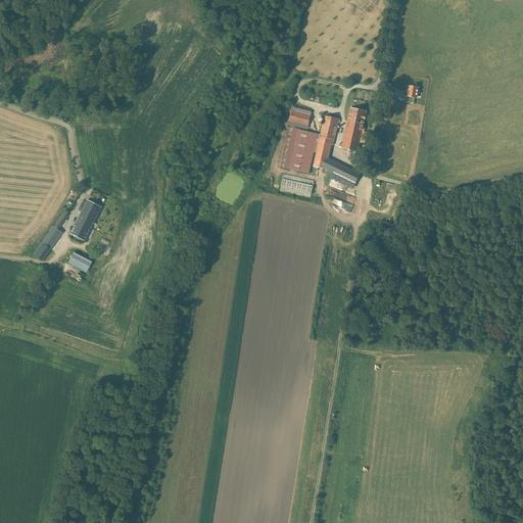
[(419,88),(409,87),(408,96),(415,97),(417,98),(419,88)]
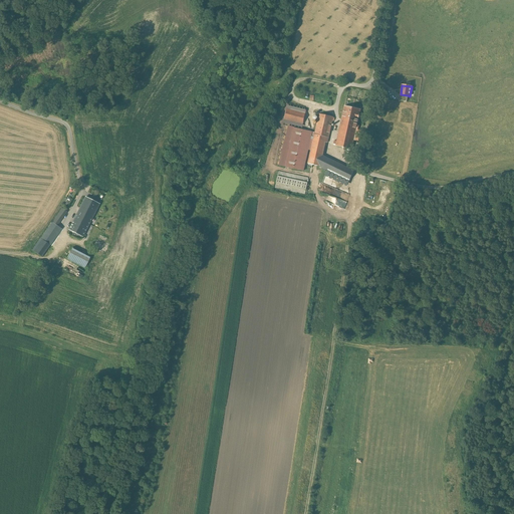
[(360,109),(345,105),(341,122),(356,125),(360,109)]
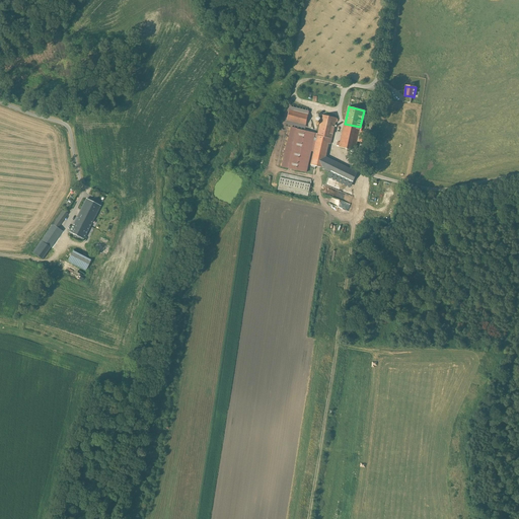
[(308,114),(289,109),(286,121),(306,126),(308,114)]
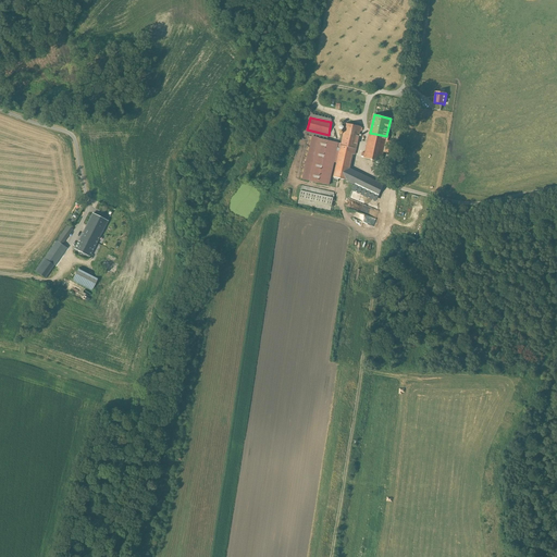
[(361,126),(346,123),(342,144),(339,151),(353,155),(355,155),(361,126)]
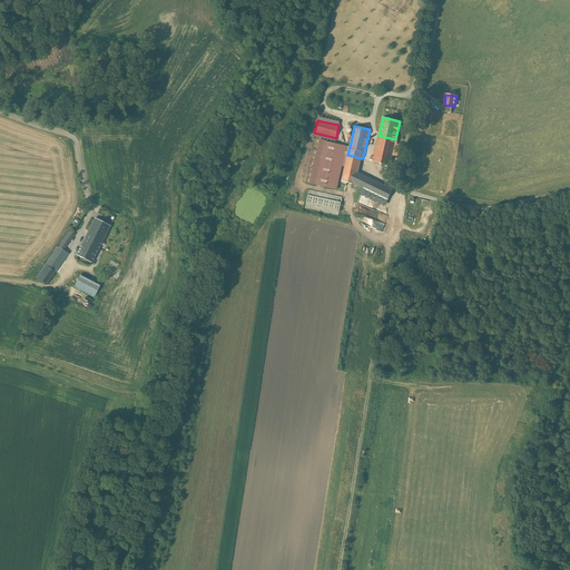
[(395,139),(379,136),(373,161),(390,165),(395,139)]
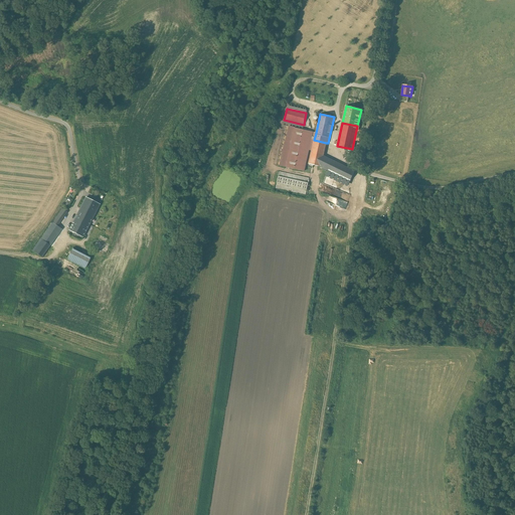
[(304,171),(313,132),(290,127),(281,166),(304,171)]
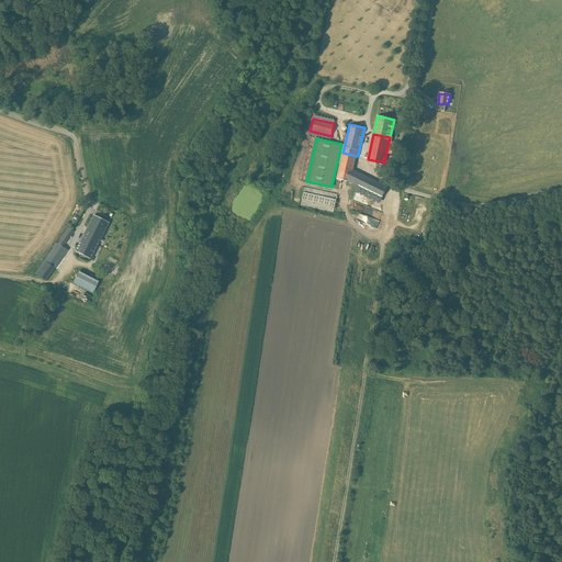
[(356,156),(343,153),(337,179),(350,181),(360,187),(366,177),(352,170),(356,156)]
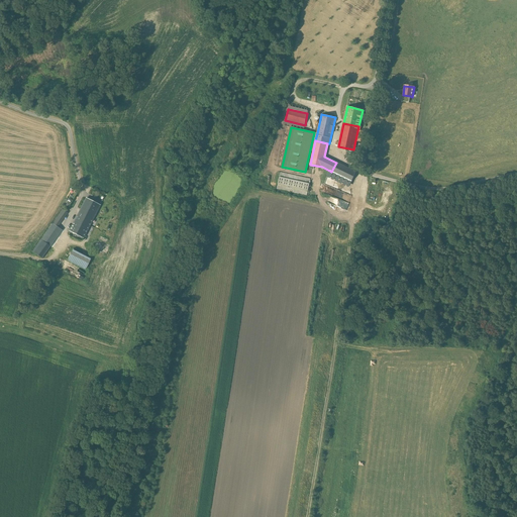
[(356,172),(337,163),(336,163),(331,172),(351,182),(356,172)]
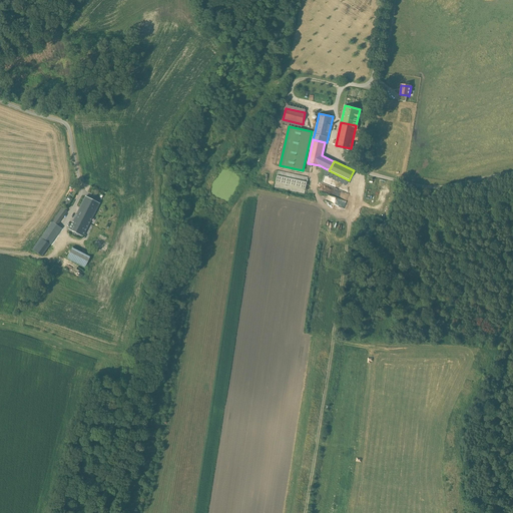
[(308,177),(278,170),(275,187),(305,194),(308,177)]
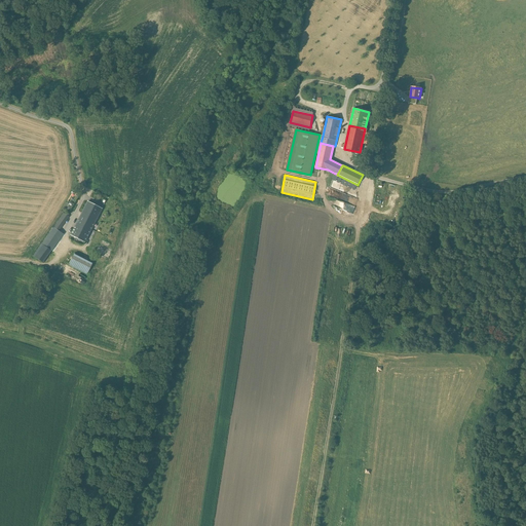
[(87,201),(82,212),(97,219),(102,209),(87,201)]
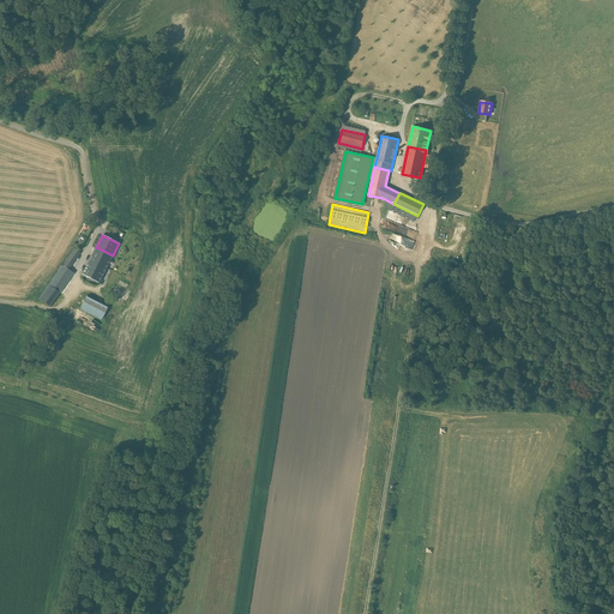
[(113,256),(96,247),(83,275),(98,283),(113,256)]
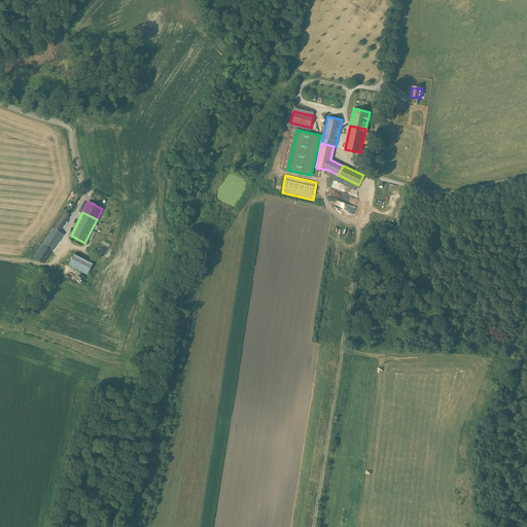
[(64,213),(54,229),(59,232),(69,216),(64,213)]
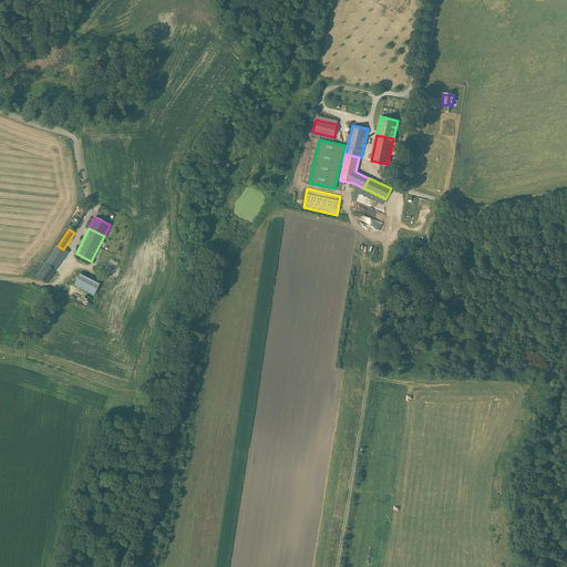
[(58,246),(37,277),(45,282),(68,251),(63,249),(58,246)]
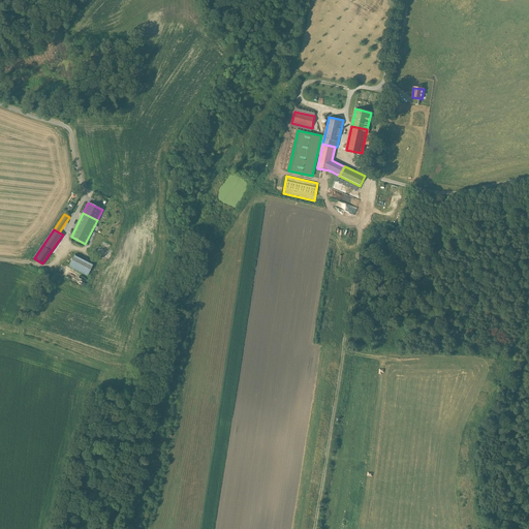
[(335,254),(335,267),(345,266),(344,254),(335,254)]
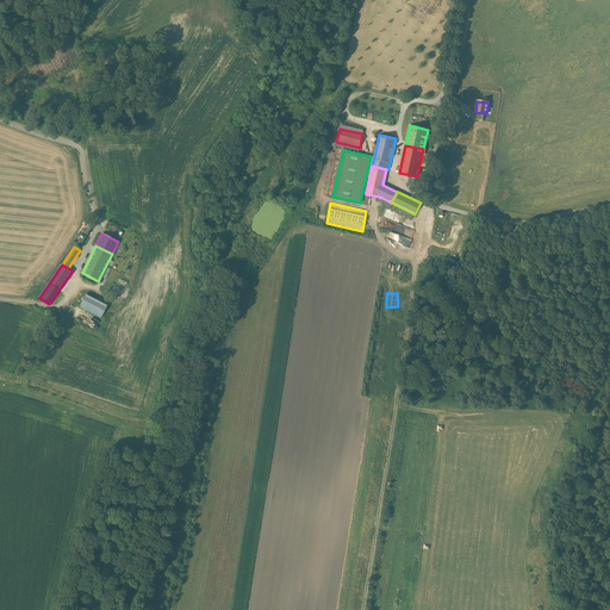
[(86,294),(80,305),(101,317),(107,305),(86,294)]
